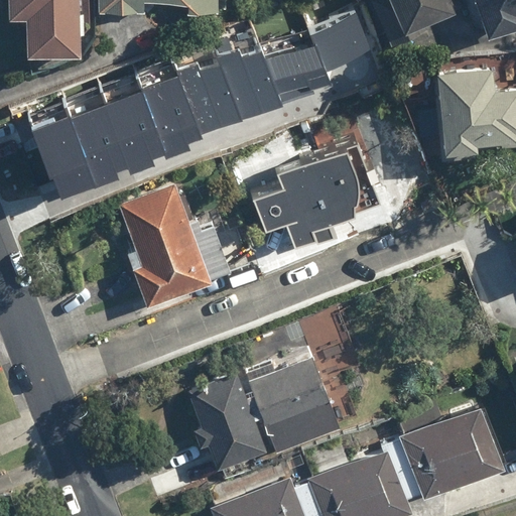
[(3,0),(4,19),(21,19),(22,54),(80,53),(78,0),(3,0)]
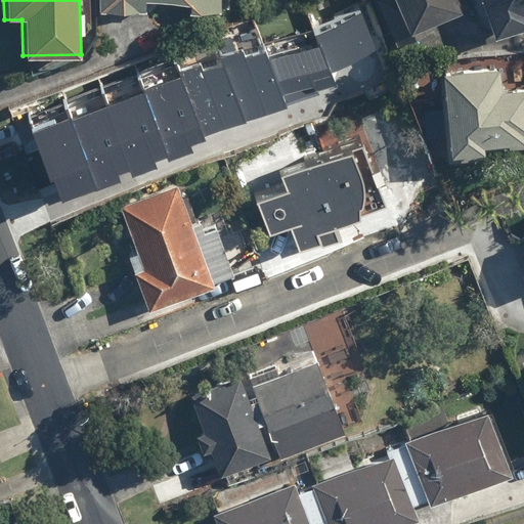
[(142,12),(142,0),(186,0),(186,10),(216,11),(215,0),(94,0),(94,11),(142,12)]
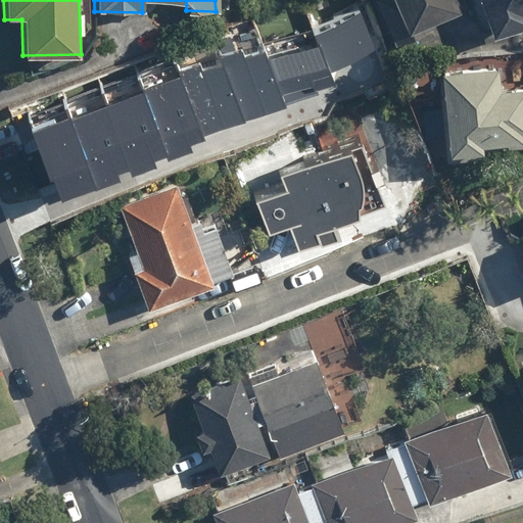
[(417,25),(457,7),(454,0),(374,0),(394,44),(421,33),(417,25)]
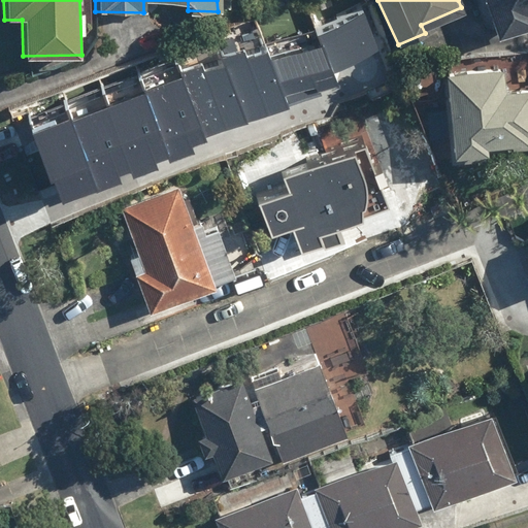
[(527,0),(484,0),(496,33),(527,21),(527,0)]
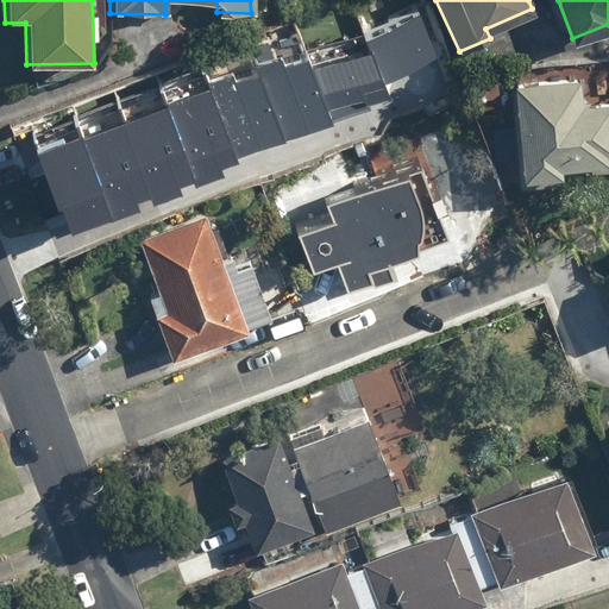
[(41,154),(68,237),(225,177),(221,170),(240,165),(236,157),(333,124),(390,101),(388,87),(440,61),(421,14),(365,44),(371,57),(312,74),(309,63),(288,71),(286,58),(259,66),(262,71),(236,79),(233,71),(208,80),(211,90),(41,154)]
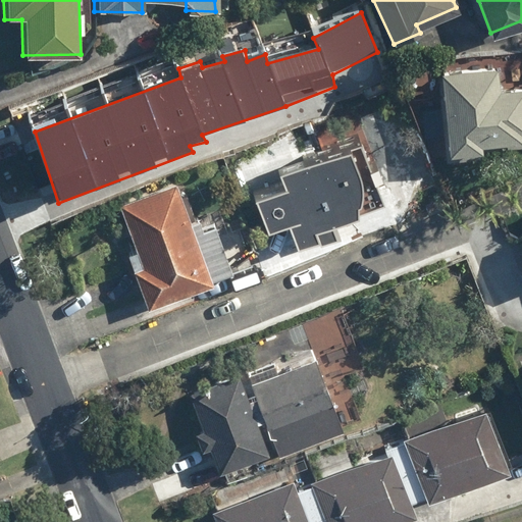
[(477,142),(517,144),(518,132),(521,132),(521,80),(519,81),(520,56),(446,54),(442,159),(466,160),(466,150),(477,150),(477,142)]
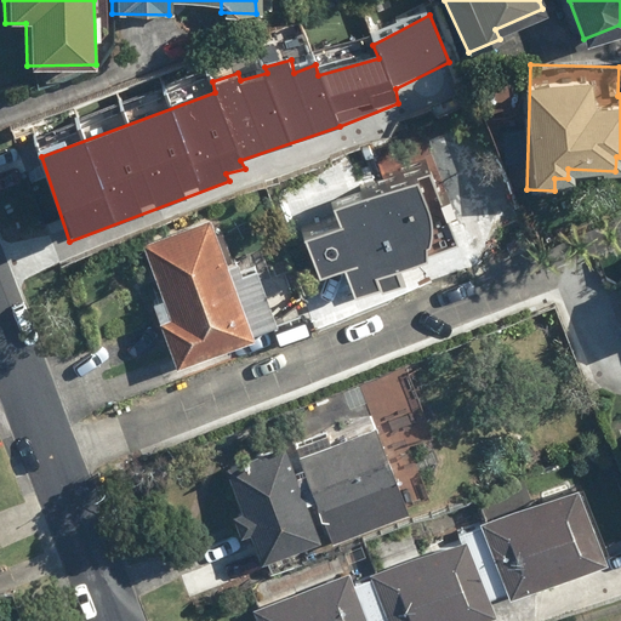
[(396,260),(450,241),(439,212),(448,210),(440,189),(432,192),(422,165),(328,199),(332,216),(298,228),(312,269),(336,261),(348,295),(402,275),(396,260)]
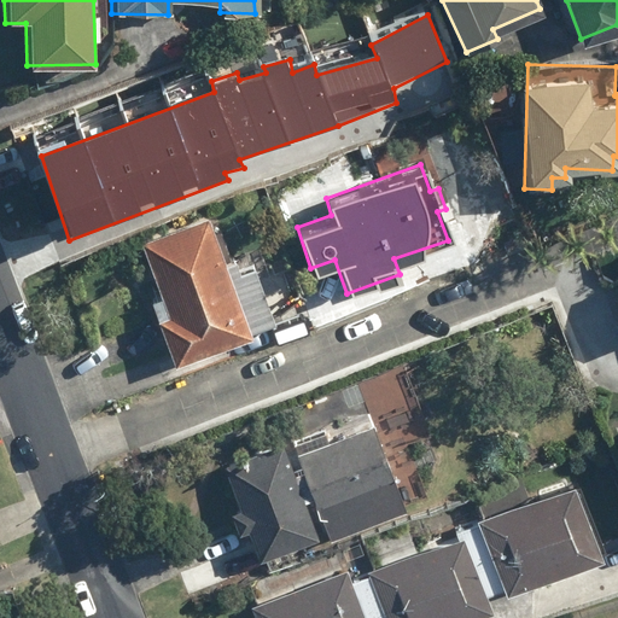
[(274,324),(251,264),(237,270),(231,255),(221,258),(207,221),(141,245),(159,293),(147,298),(172,362),(274,324)]
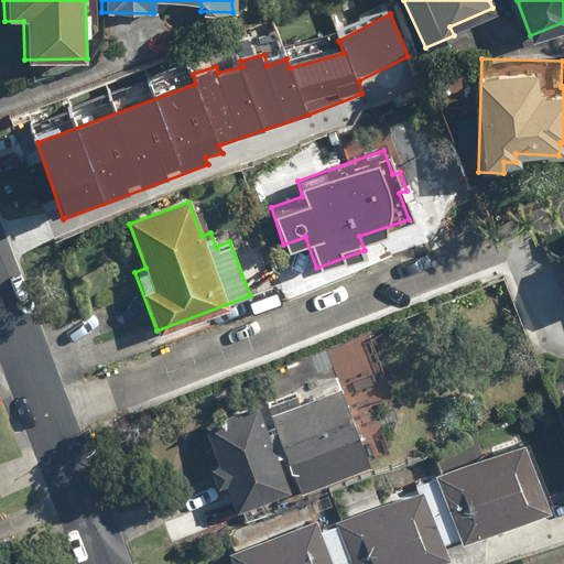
[(253,403),(202,423),(213,452),(198,457),(212,491),(226,486),(234,506),(285,487),(274,456),(284,453),(297,491),(369,466),(342,388),(270,413),(274,426),(264,430),(253,403)]
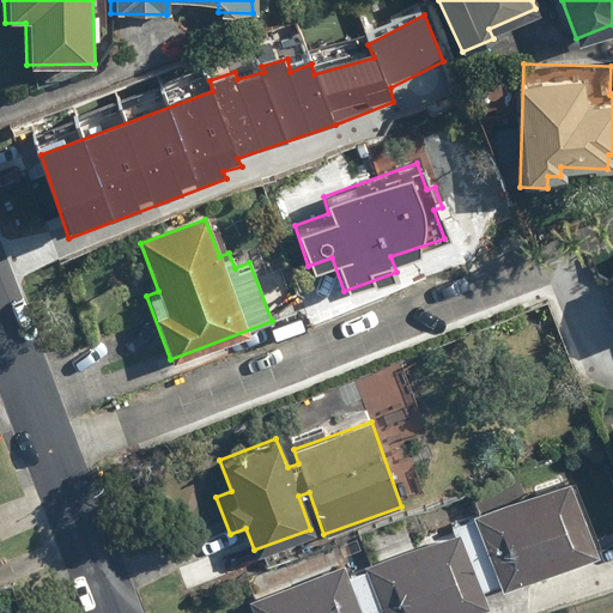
[(565,479),(471,515),(498,588),(593,552),(565,479)]
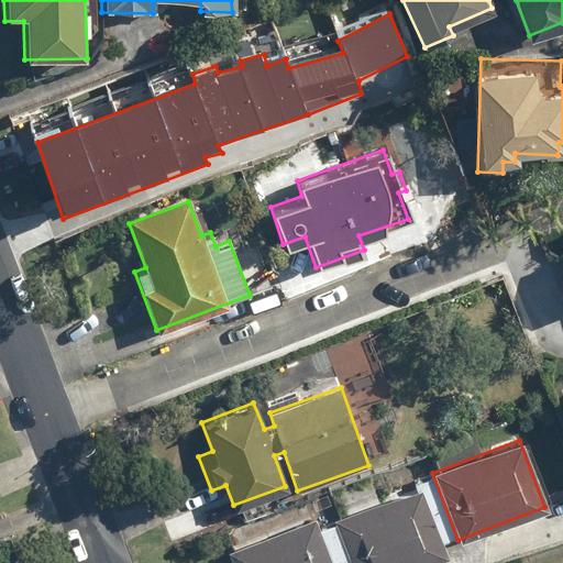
[(422,488),(334,520),(350,562),(423,562),(446,555),(422,488)]
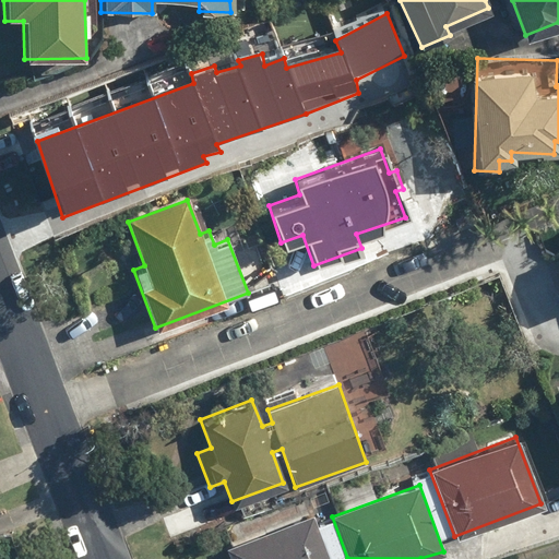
[(329,558),(314,515),(226,545),(230,558),(329,558)]
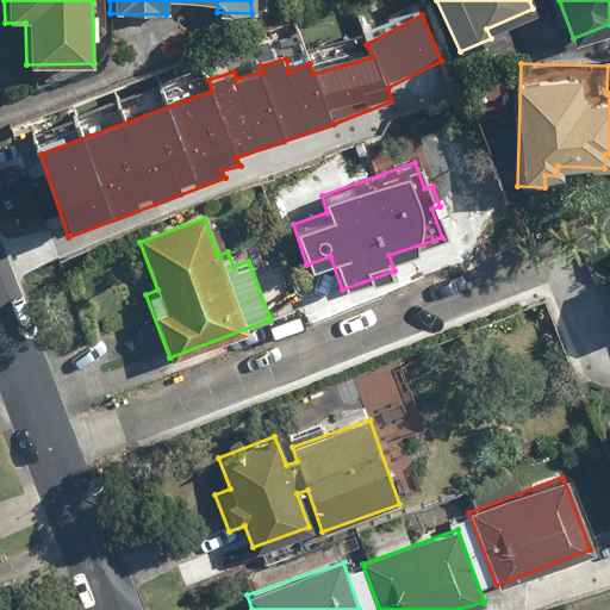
All buildings are outlined.
